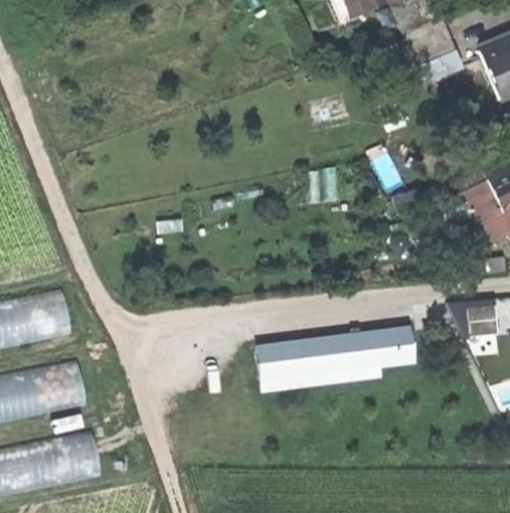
[(357,0),(360,8),(378,0),(357,0)]
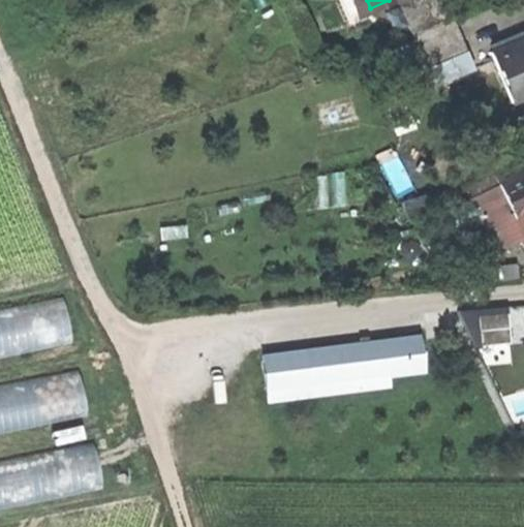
[(404,0),(402,1),(415,32),(454,17),(447,0),(404,0)]
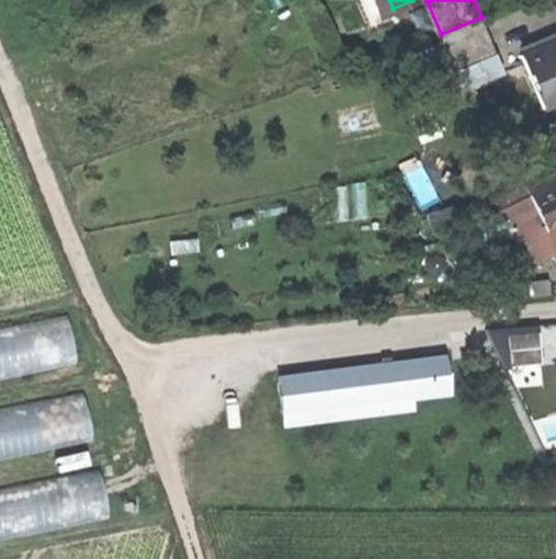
[(481,18),(441,34),(457,73),(498,56),(481,18)]
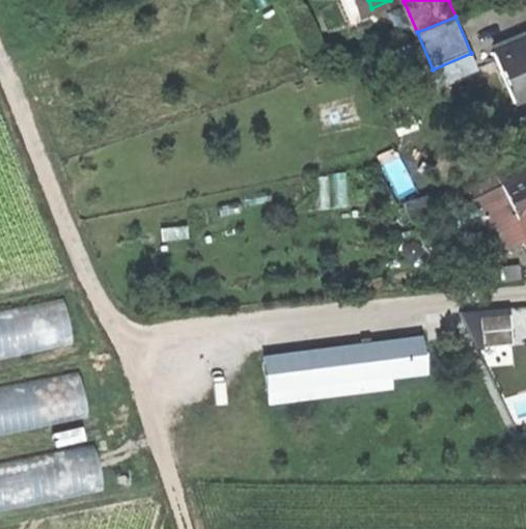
[(525,37),(495,52),(518,103),(525,99),(525,37)]
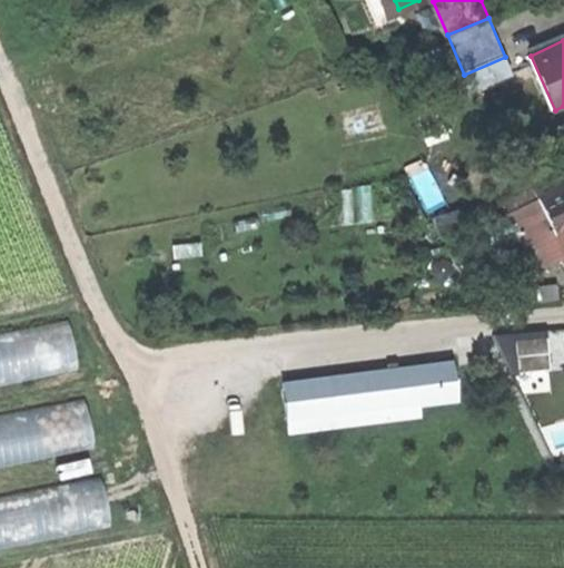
[(563,176),(536,189),(563,247),(563,176)]
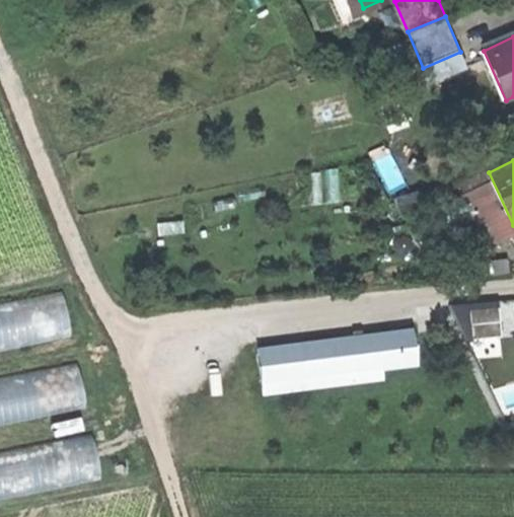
[(461,186),(491,249),(513,238),(513,225),(489,172),(461,186)]
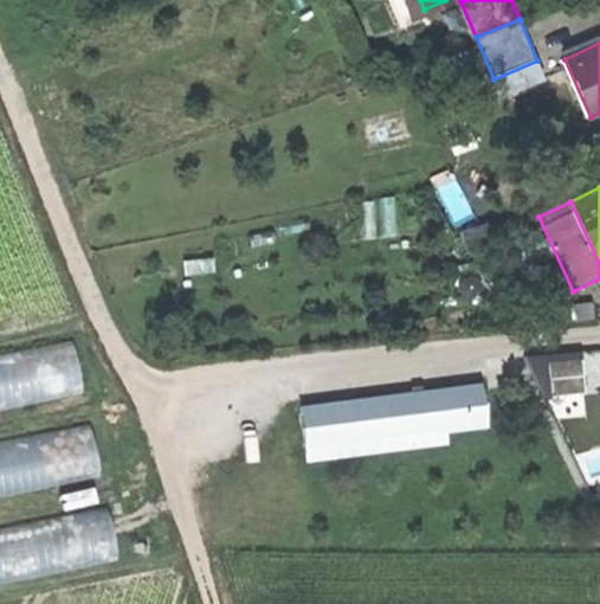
[(72,339),(0,353),(0,411),(84,393),(72,339)]
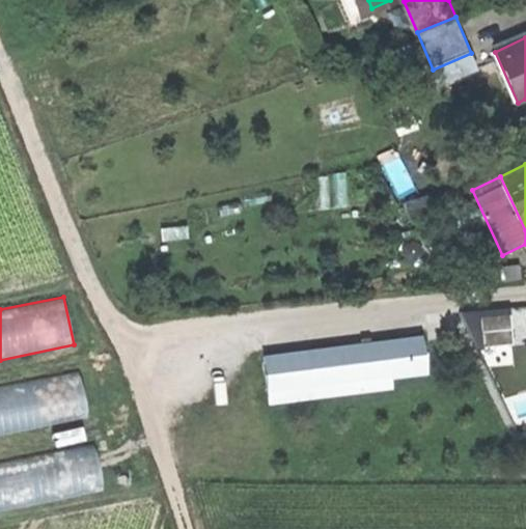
[(510,306),(481,307),(483,339),(513,337),(510,306)]
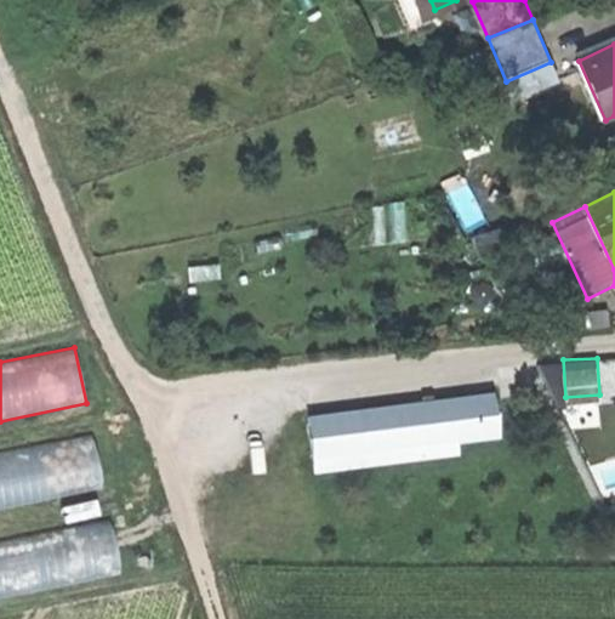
[(494,393),(311,415),(317,471),(460,455),(459,446),(500,441),(494,393)]
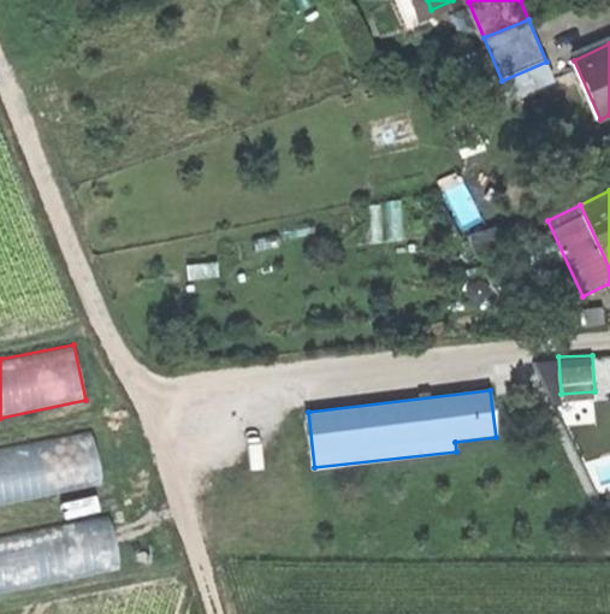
[(94,430),(0,449),(0,506),(106,485),(94,430)]
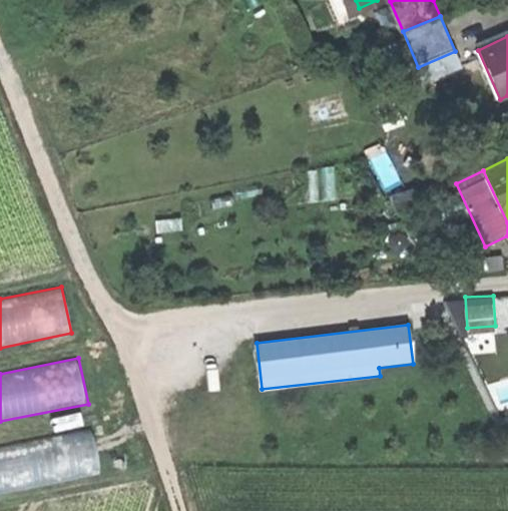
[(92,429),(0,447),(0,496),(101,476),(92,429)]
